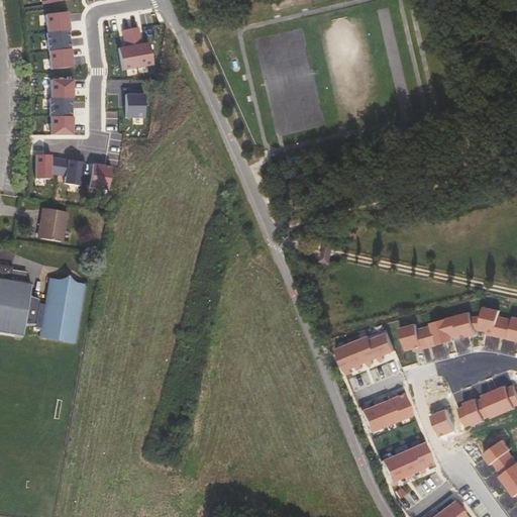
[(119,47),(123,70),(153,65),(149,42),(142,43),(139,26),(123,29),(125,45),(119,47)]
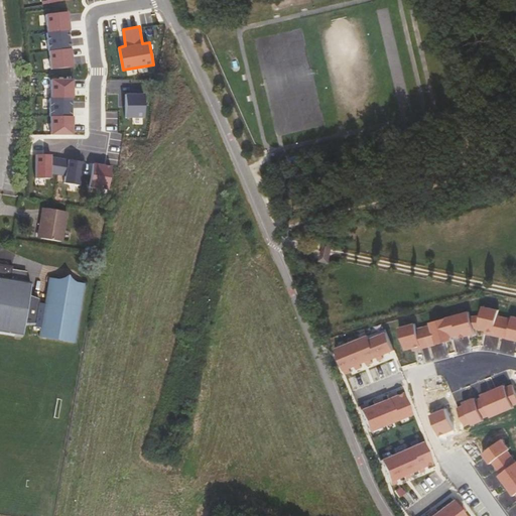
[(74,80),(51,79),(51,134),(75,135),(74,80)]
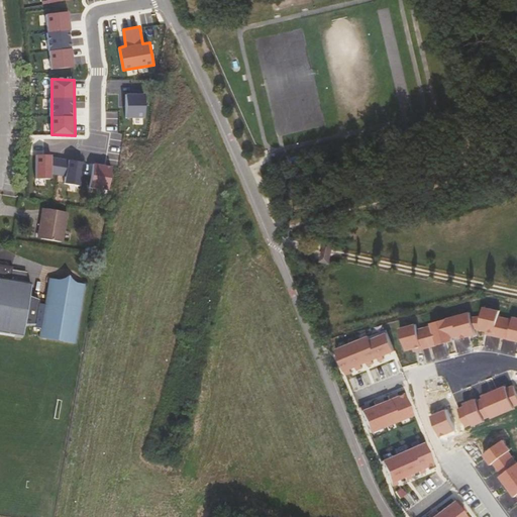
[(52,156),(36,156),(36,179),(52,180),(52,173),(65,176),(66,184),(80,186),(84,162),(52,156)]
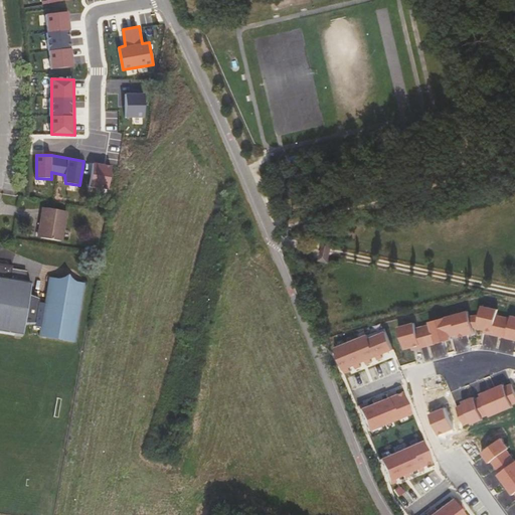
[(113,166),(93,163),(90,187),(108,190),(113,166)]
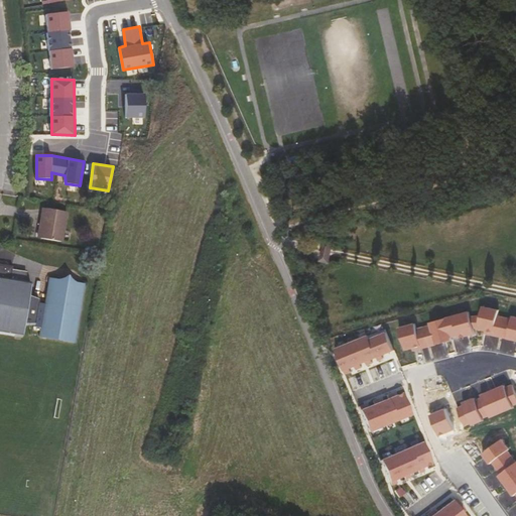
[(61,243),(67,213),(43,209),(38,239),(61,243)]
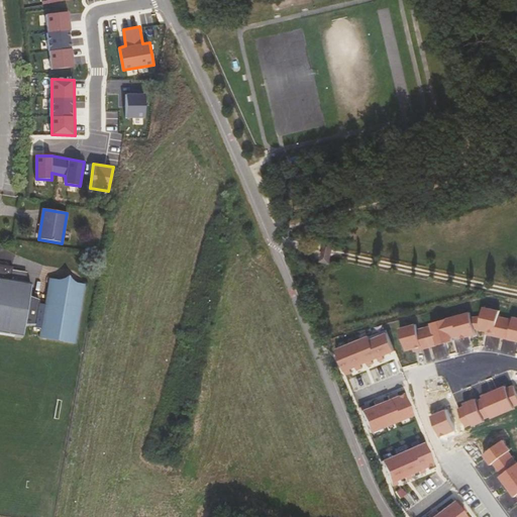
[(74,343),(84,288),(72,286),(67,280),(62,285),(48,283),(44,306),(37,305),(38,300),(29,296),(31,285),(25,283),(26,274),(12,272),(12,269),(0,267),(0,335),(22,339),(24,328),(33,326),(33,329),(39,330),(38,338),(74,343)]
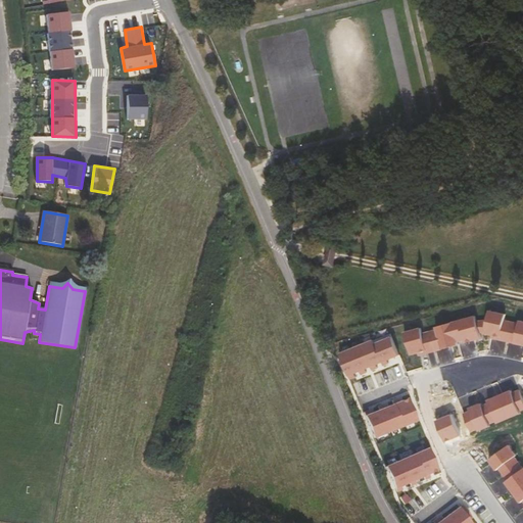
[(488,306),(484,332),(493,334),(492,337),(502,339),(501,342),(522,346),(522,317),(519,317),(518,319),(509,318),(511,312),(488,306)]
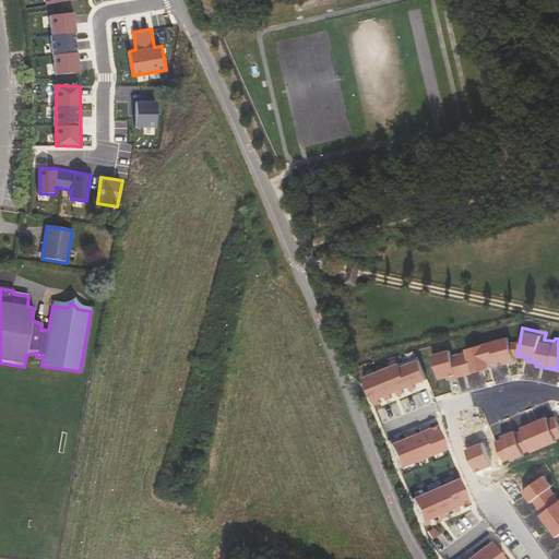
[(460,354),(465,376),(474,372),(474,375),(495,369),(494,364),(498,363),(499,365),(507,363),(508,366),(519,363),(518,355),(512,333),(467,346),(468,352),(460,354)]
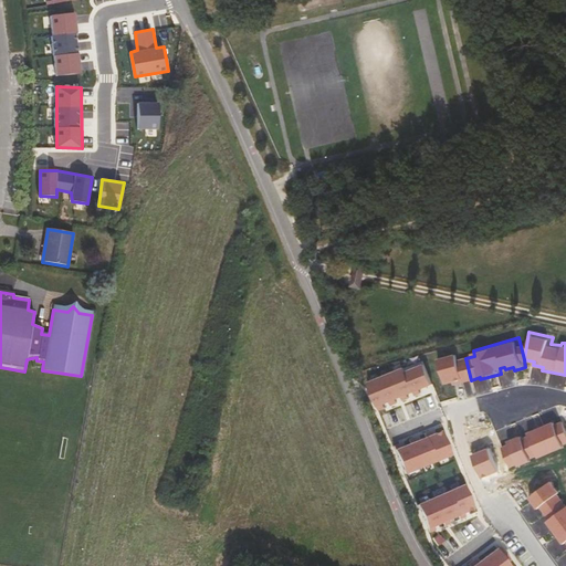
[(456,355),(438,359),(444,384),(452,381),(453,385),(471,380),(465,358),(458,360),(456,355)]
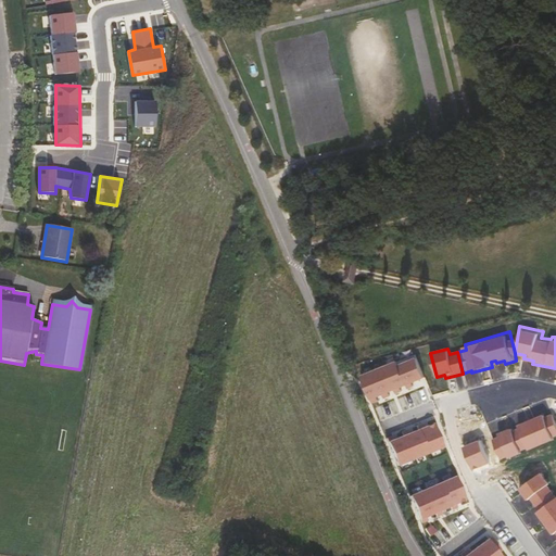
[(397,362),(362,376),(373,403),(378,401),(377,396),(383,394),(384,399),(390,396),(389,392),(394,390),(396,393),(402,391),(401,388),(406,384),(408,389),(414,387),(412,382),(425,378),(416,355),(397,363),(397,362)]
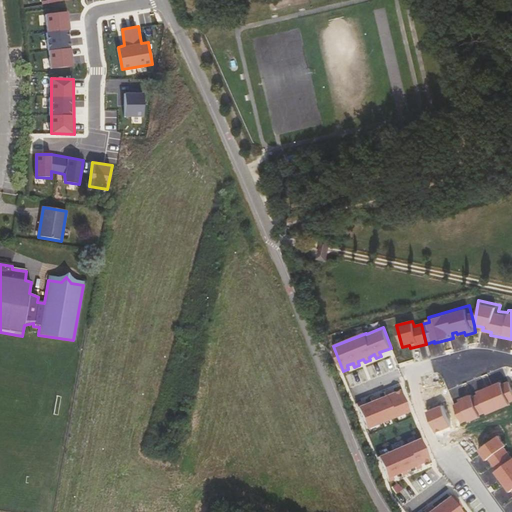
[(449,401),(462,427),(511,406),(511,381),(509,375),(449,401)]
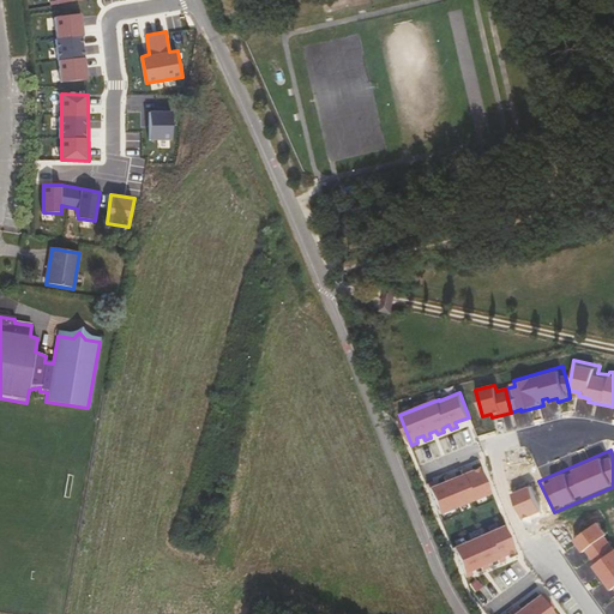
[(434,481),(427,483),(439,515),(491,494),(480,468),(469,473),(467,468),(461,470),(462,475),(452,479),(450,475),(444,477),(446,481),(435,486),(434,481)]
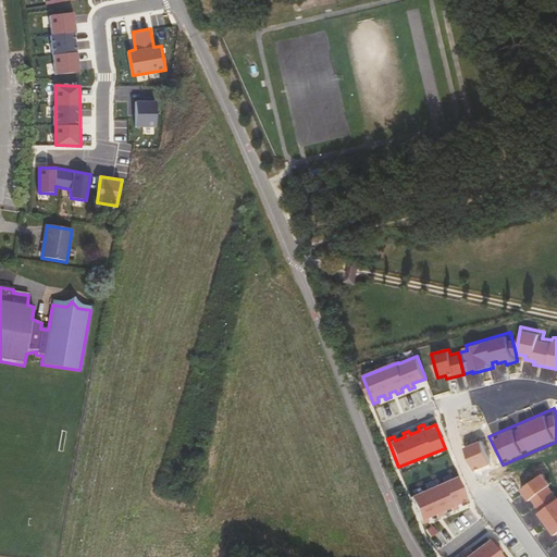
[(556,494),(549,485),(552,484),(544,473),(522,489),(556,534),(556,533),(556,494)]
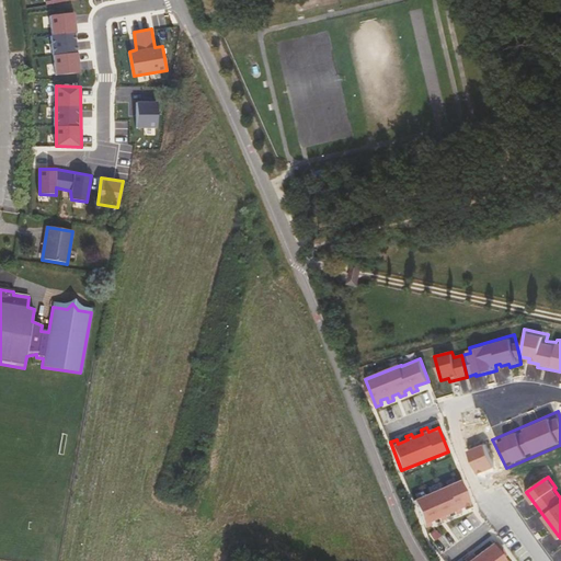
[(459,480),(414,500),(426,527),(432,525),(430,522),(439,517),(442,521),(446,518),(445,515),(454,511),(456,515),(461,512),(460,508),(470,504),(459,480)]
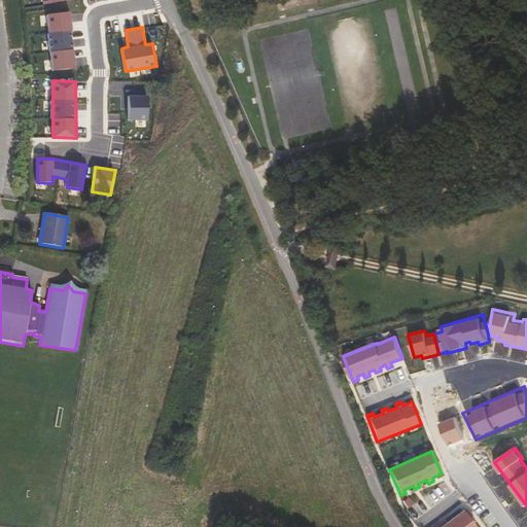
[(405,502),(409,507),(414,503),(410,498),(405,502)]
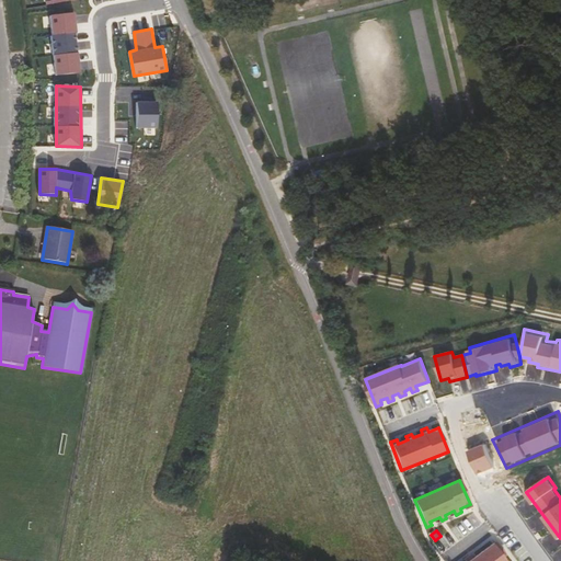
[(505,560),(492,544),(472,559),(470,556),(465,559),(466,560),(505,560)]
